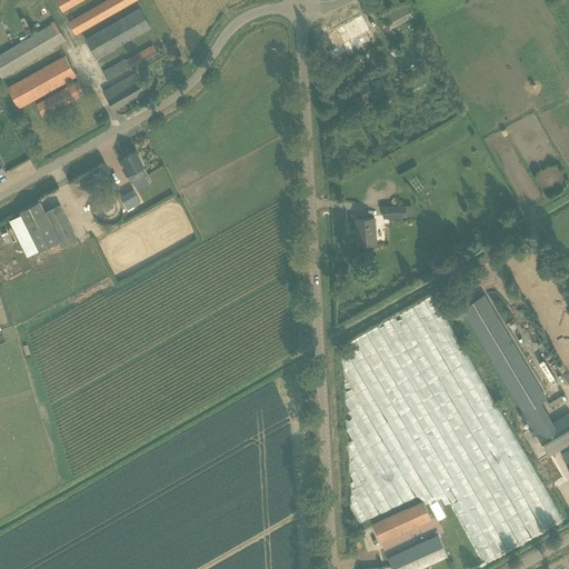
[(56,0),(63,12),(83,0),(56,0)]
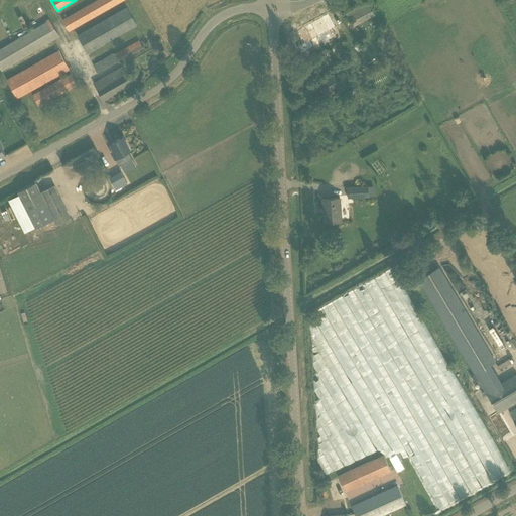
[(95,0),(62,19),(70,31),(124,0),(95,0)]
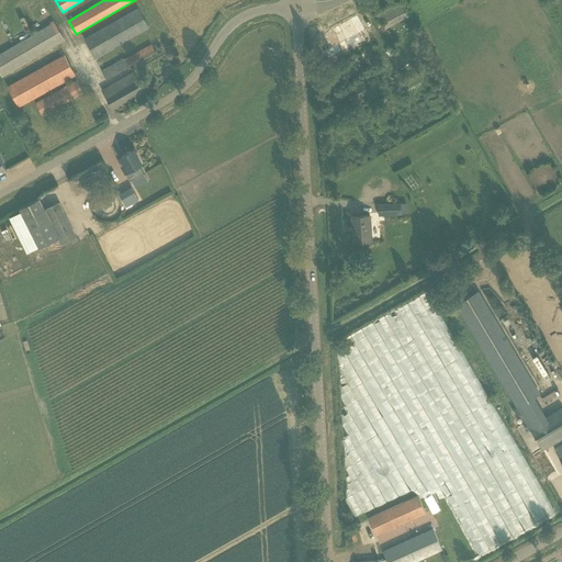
[(138,7),(85,37),(96,58),(149,27),(138,7)]
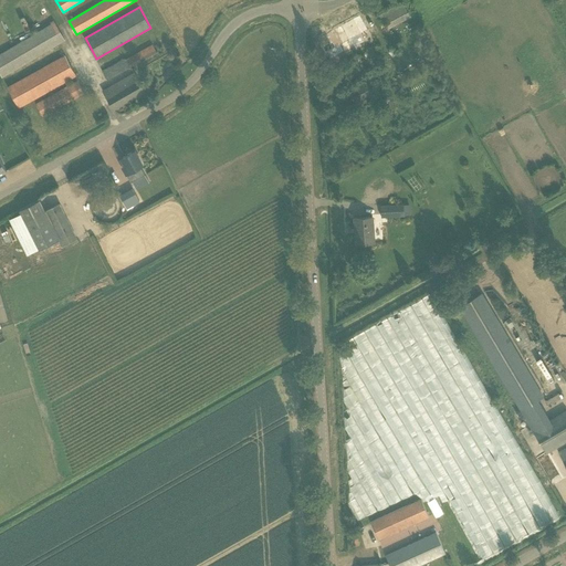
[(51,23),(0,53),(0,73),(2,77),(65,41),(53,20),(50,21),(51,23)]
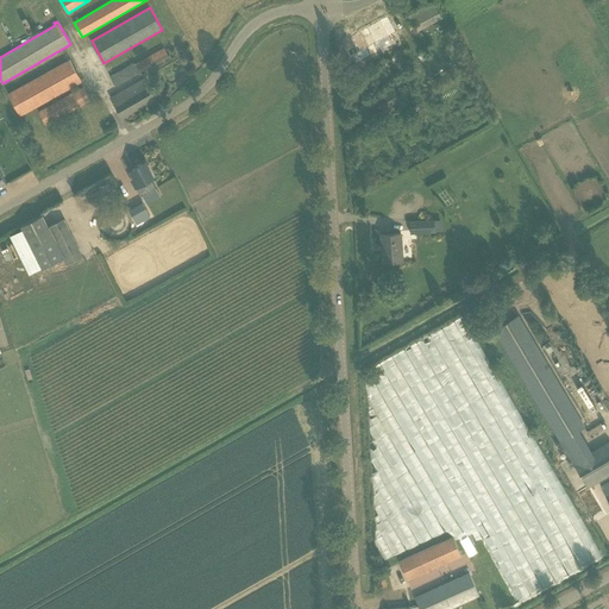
[(347,37),(356,61),(396,46),(391,33),(395,32),(391,22),(347,37)]
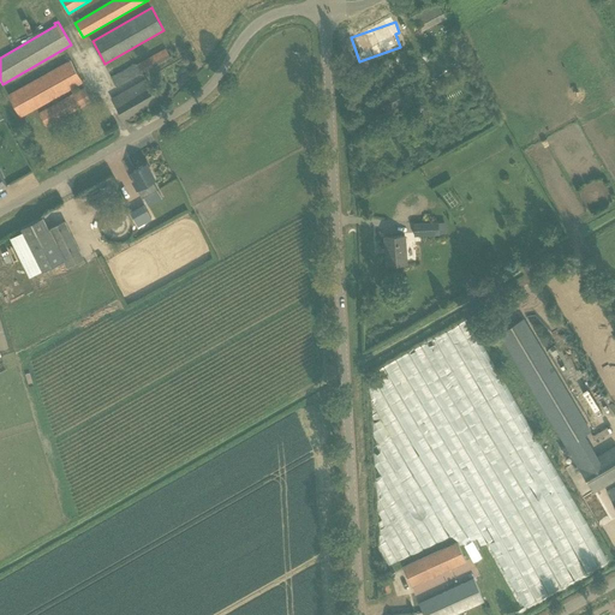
[(165,48),(148,58),(151,64),(168,54),(165,48)]
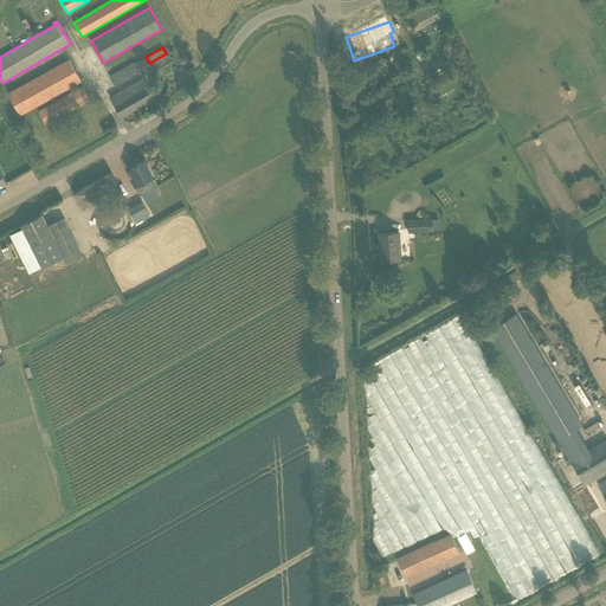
[(20,115),(82,81),(70,59),(8,94),(20,115)]
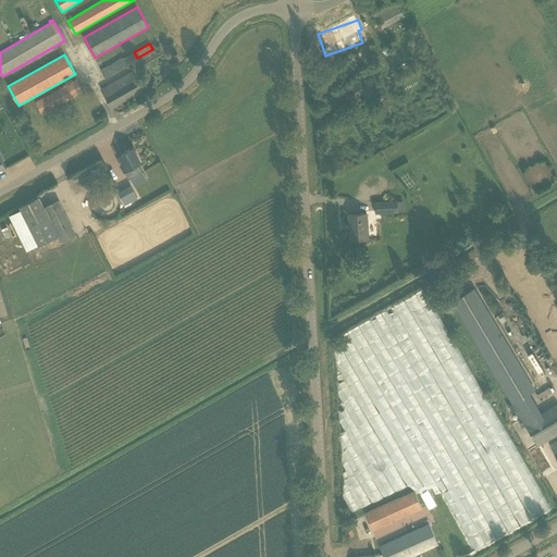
[(106,78),(128,65),(127,63),(124,59),(124,58),(100,71),(106,78)]
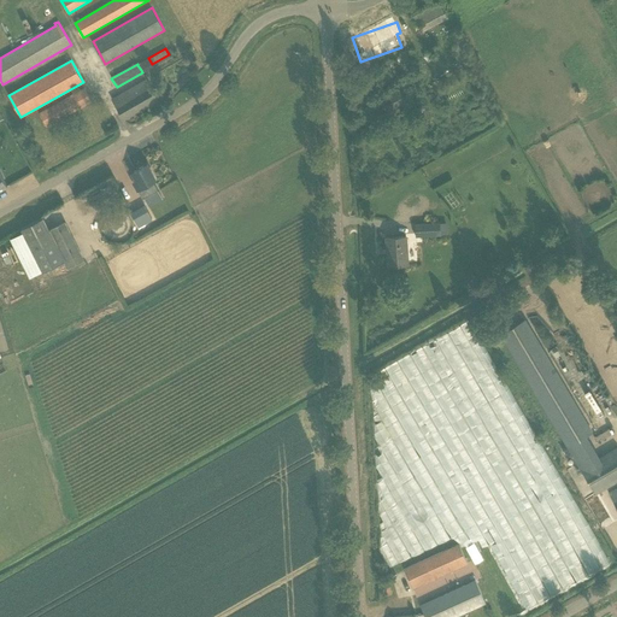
[(158,100),(147,81),(133,88),(112,100),(124,119),(158,100)]
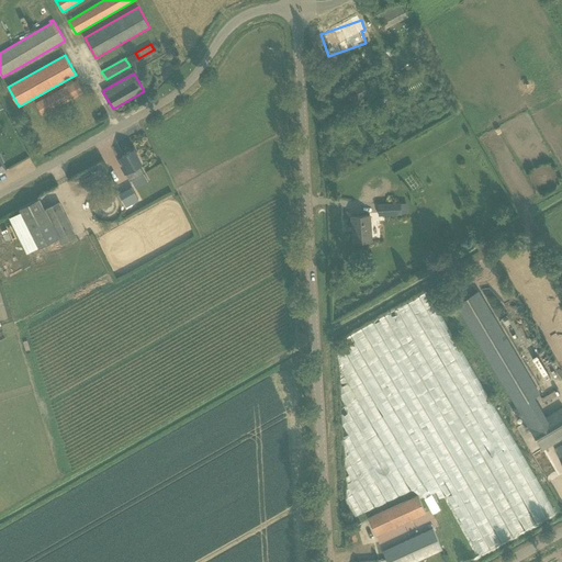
[(82,92),(76,80),(35,103),(42,115),(82,92)]
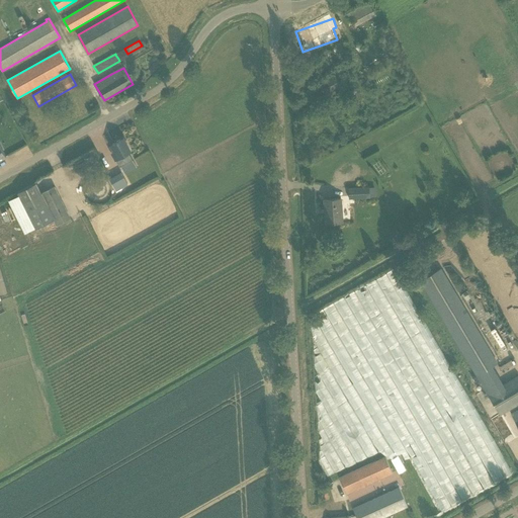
[(401,91),(398,92),(398,91),(393,93),(396,100),(404,97),(401,91)]
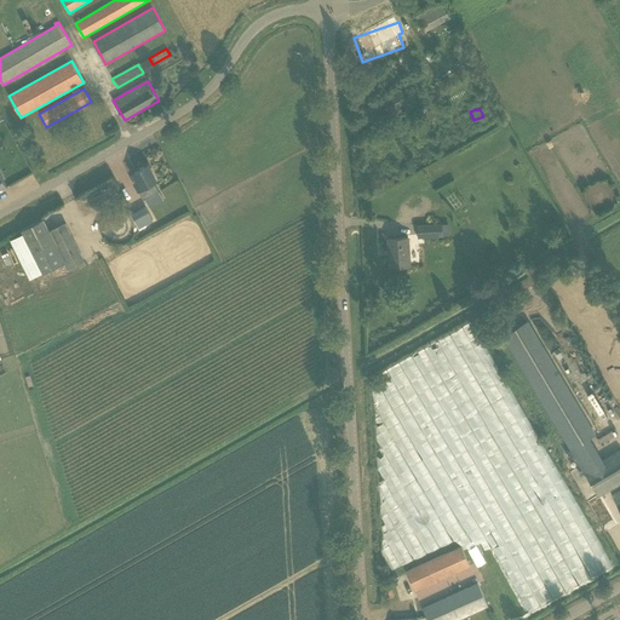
[(384,137),(394,132),(389,124),(380,128),(384,137)]
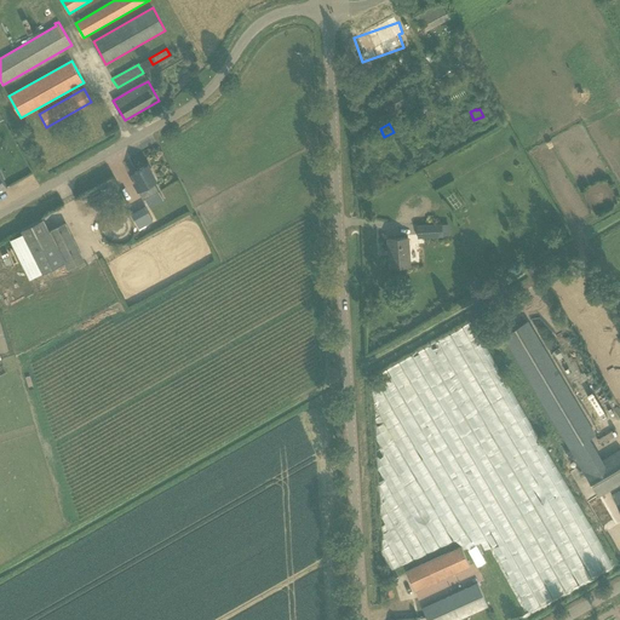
[(137,182),(133,183),(143,200),(160,190),(154,182),(156,181),(147,165),(132,173),(137,182)]
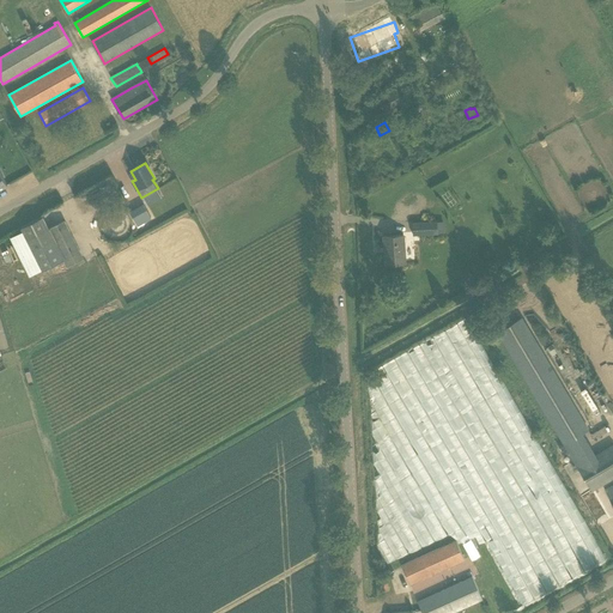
[(83,260),(70,231),(64,220),(49,228),(65,259),(68,267),(83,260)]
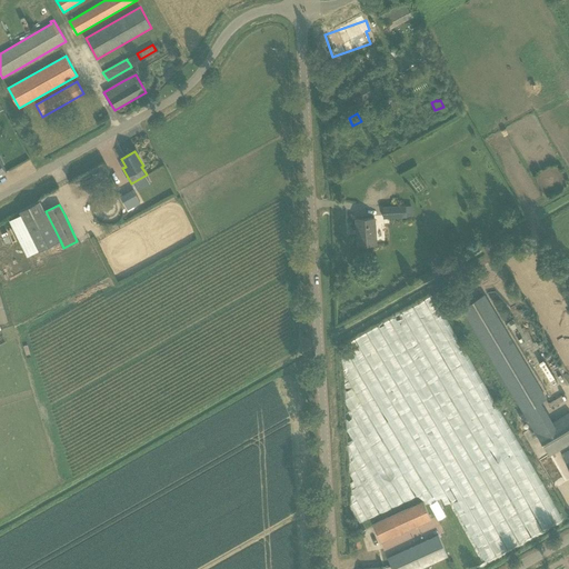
[(417,206),(406,206),(382,207),(383,219),(407,217),(407,216),(417,216),(417,206)]
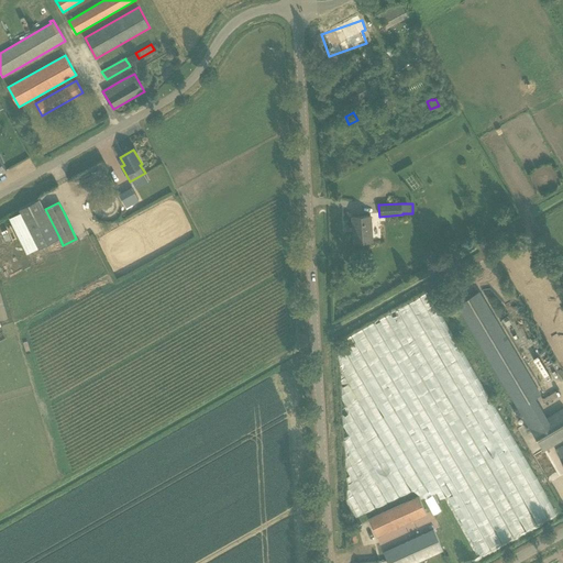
[(59,238),(45,209),(25,219),(40,247),(59,238)]
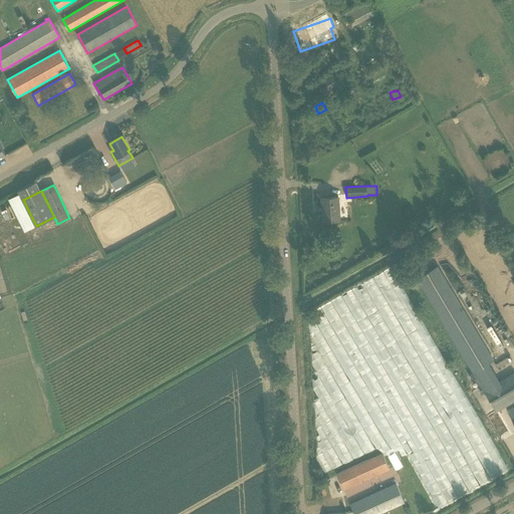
[(337,197),(321,198),(323,221),(338,220),(337,197)]
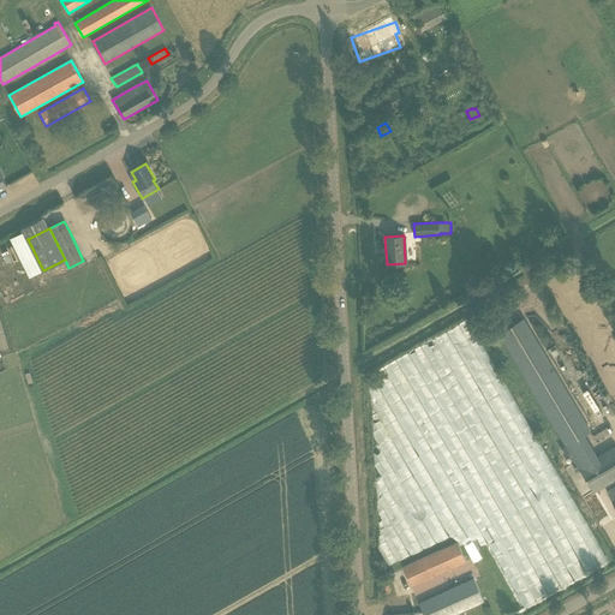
[(382,374),(372,574),(463,526),(509,614),(614,559),(572,530),(578,541),(572,544),(568,537),(565,549),(543,535),(530,530),(530,538),(524,527),(529,526),(481,508),(488,497),(447,519),(440,518),(443,457),(433,487),(424,471),(427,412),(422,415),(416,412),(464,387),(514,405),(470,320),(374,370),(382,374)]
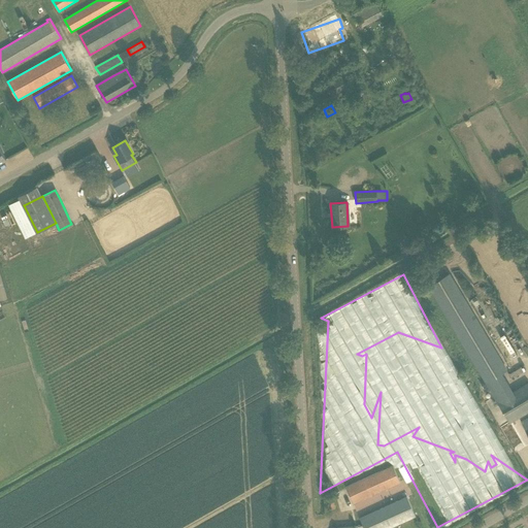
[(428,287),(485,384),(506,371),(450,274),(428,287)]
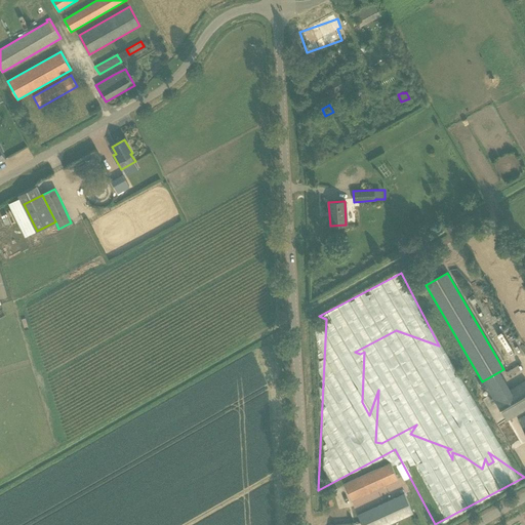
[(524,381),(524,380),(510,390),(492,399),(506,421),(524,410),(524,381)]
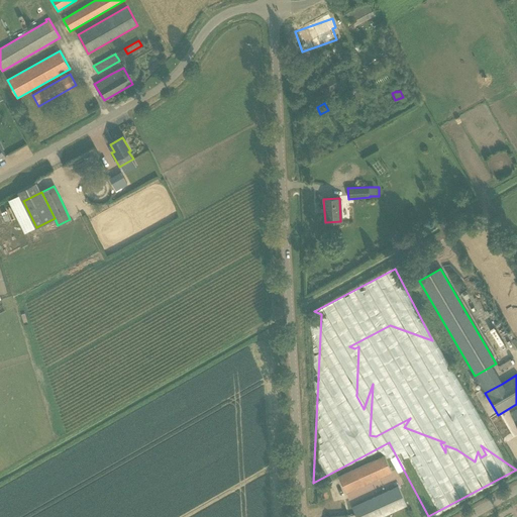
[(345,493),(392,472),(385,456),(338,478),(345,493)]
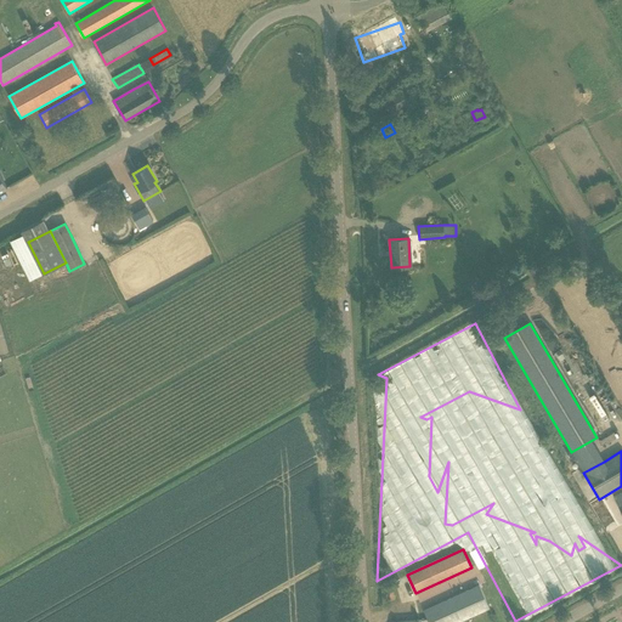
[(488,608),(479,584),(465,591),(434,605),(423,610),(428,621),(457,621),(461,621),(462,621),(462,620),(468,617),(469,617),(475,615),(476,615),(475,614),(481,611),(482,611),(488,608)]
